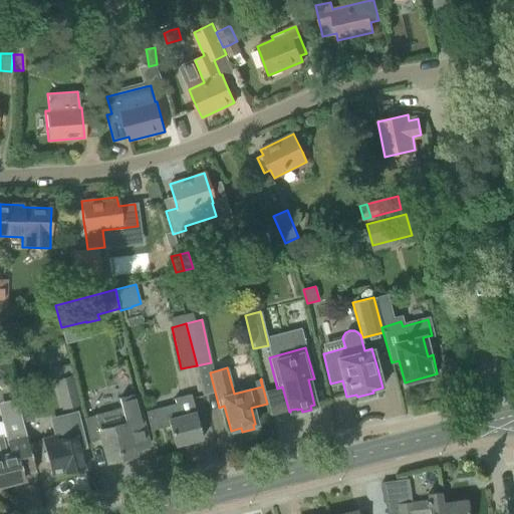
[(75,391),(57,396),(60,407),(78,403),(75,391)]
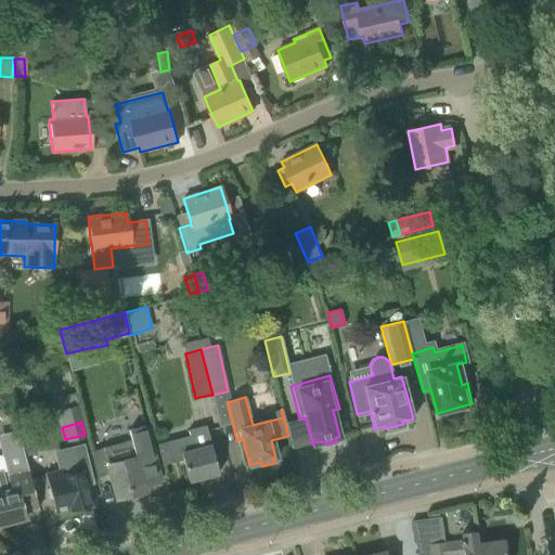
[(218,473),(213,452),(206,425),(188,430),(189,436),(156,444),(162,465),(182,460),(188,481),(218,473)]
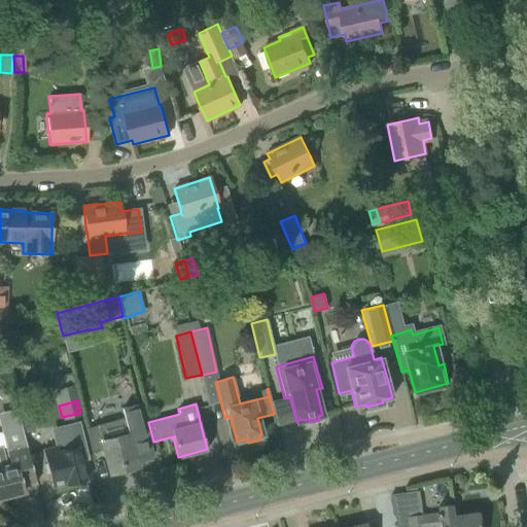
[(30,405),(16,408),(24,432),(36,429),(30,405)]
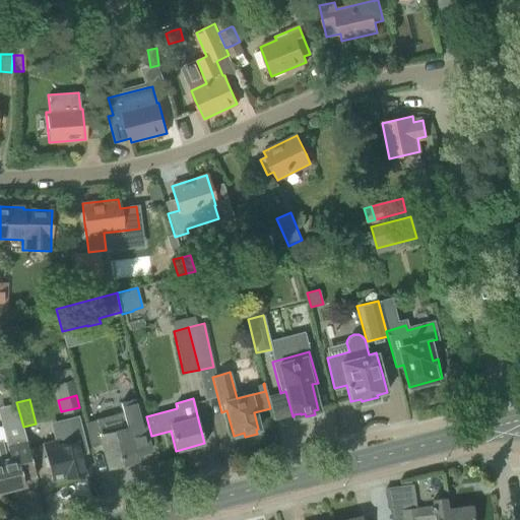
[(122,410),(83,420),(87,438),(88,438),(89,444),(102,441),(109,468),(136,461),(134,455),(149,451),(145,434),(143,425),(138,405),(136,399),(120,403),(122,410)]
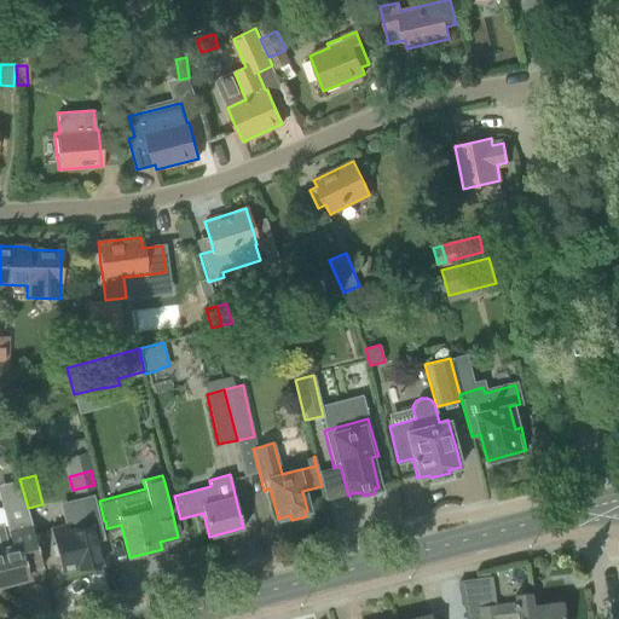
[(34,533),(24,501),(1,507),(6,527),(1,528),(1,527),(0,527),(0,585),(29,578),(27,571),(42,567),(34,533)]
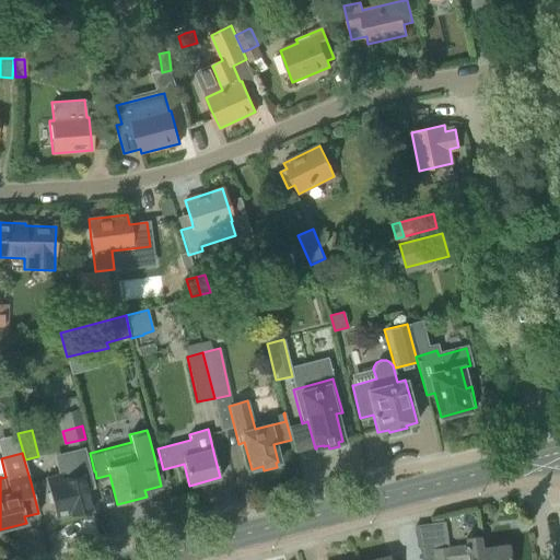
[(57,476),(45,478),(49,497),(55,517),(70,514),(71,516),(92,511),(86,489),(86,488),(92,487),(85,461),(55,468),(57,476)]
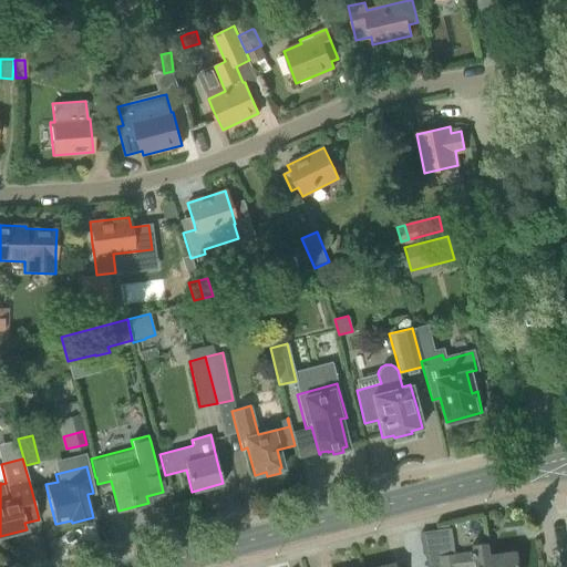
[(515,566),(513,552),(486,555),(484,544),(471,546),(472,550),(468,552),(470,553),(454,555),(437,557),(439,557),(426,559),(425,559),(426,566),(515,566)]
